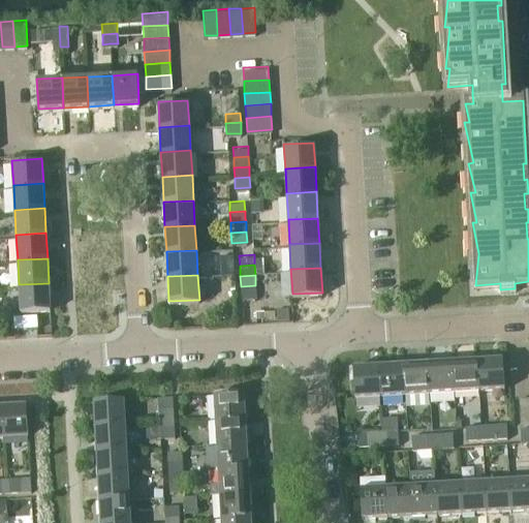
[(255,276),(255,285),(256,296),(256,298),(266,297),(265,275),(255,276)]
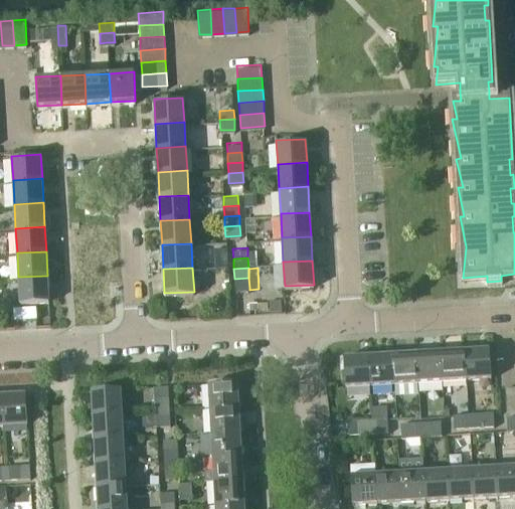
[(47,276),(18,277),(20,302),(48,300),(47,276)]
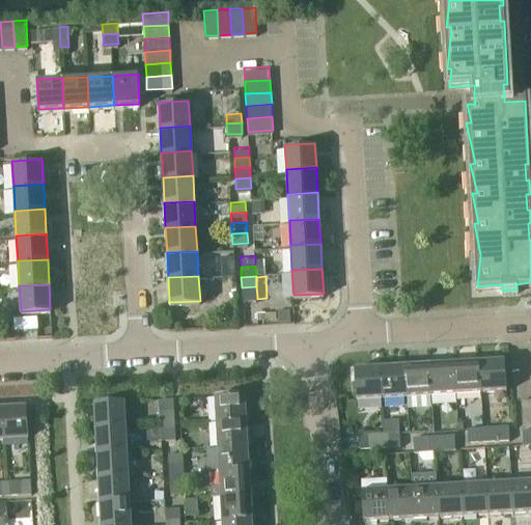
[(242,287),(243,298),(257,297),(256,286),(242,287)]
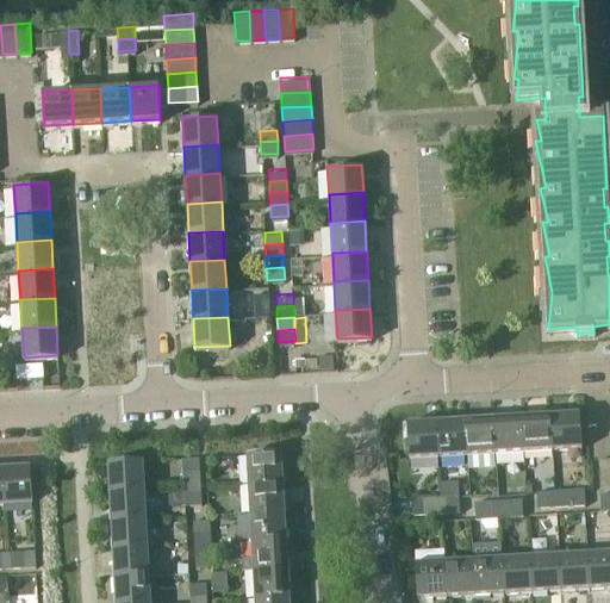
[(43,361),(14,362),(16,377),(44,375),(43,361)]
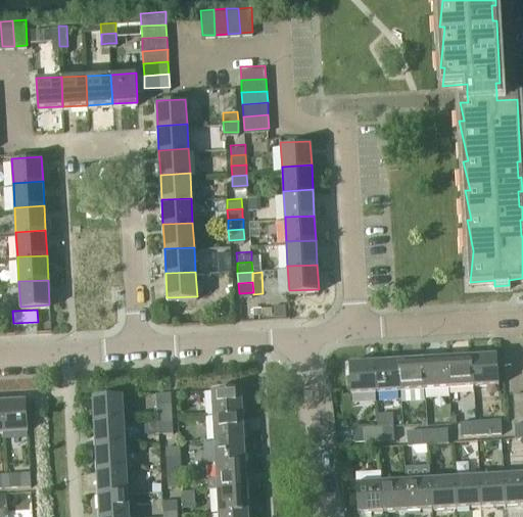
[(470,353),(472,383),(498,381),(496,350),(470,353)]
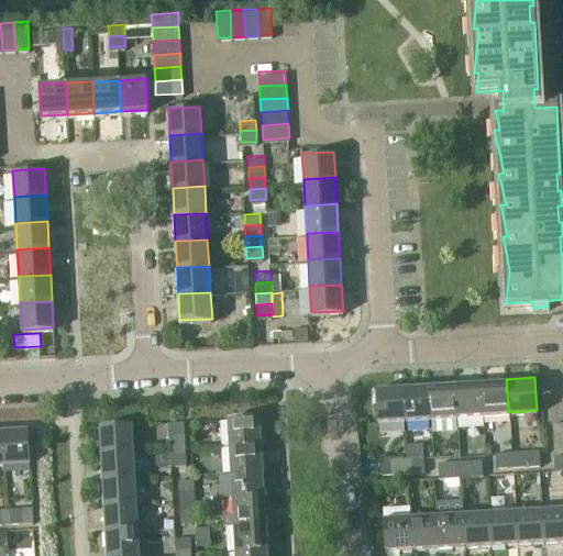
[(482,413),(508,412),(506,379),(479,380),(482,413)]
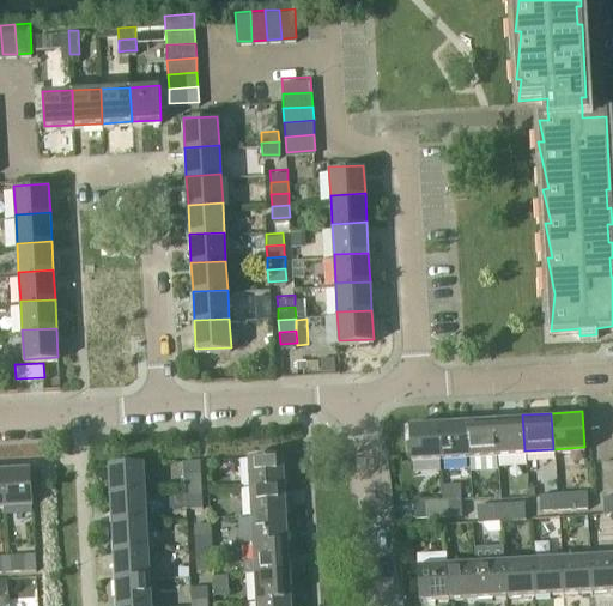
[(496,453),(525,450),(522,414),(493,417),(496,453)]
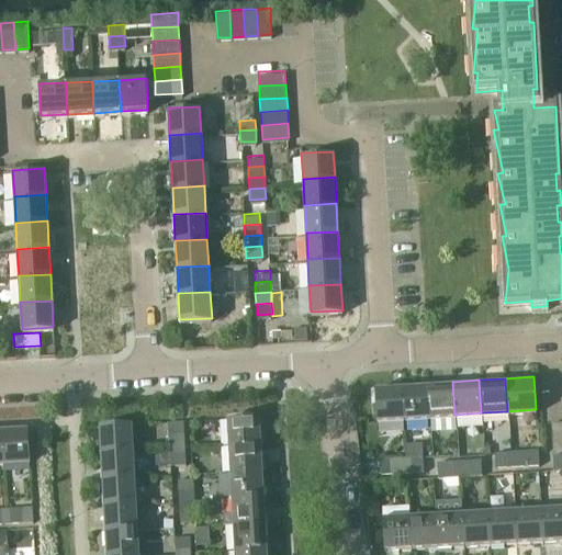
[(428,416),(454,415),(452,382),(426,383),(428,416)]
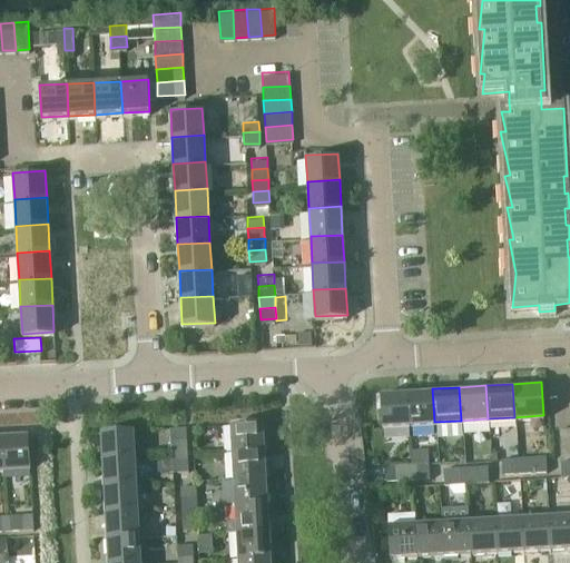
[(408,424),(434,422),(432,388),(406,389),(408,424)]
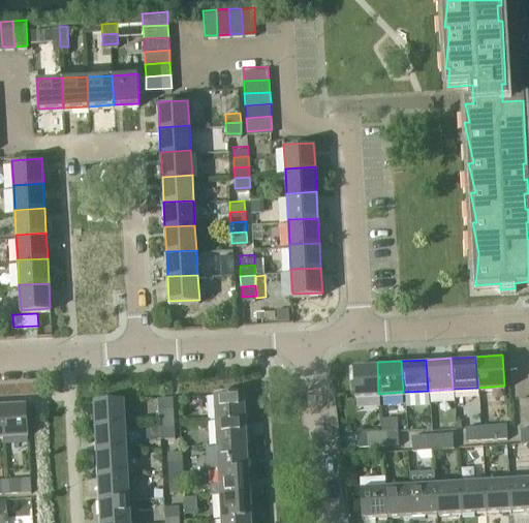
[(354,395),(378,394),(377,362),(352,364),(354,395)]
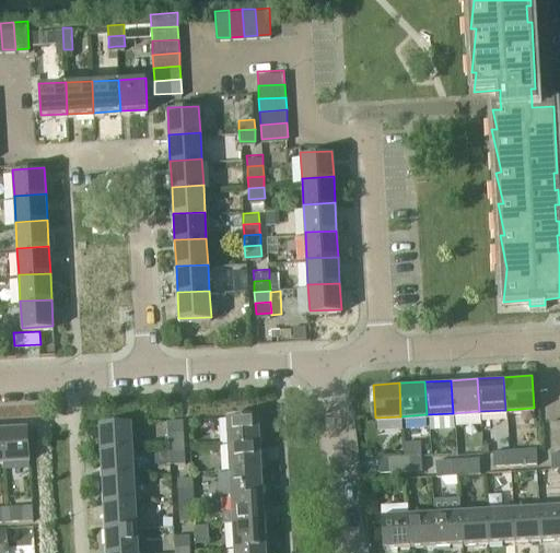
[(228,440),(260,439),(258,412),(225,414),(228,440)]
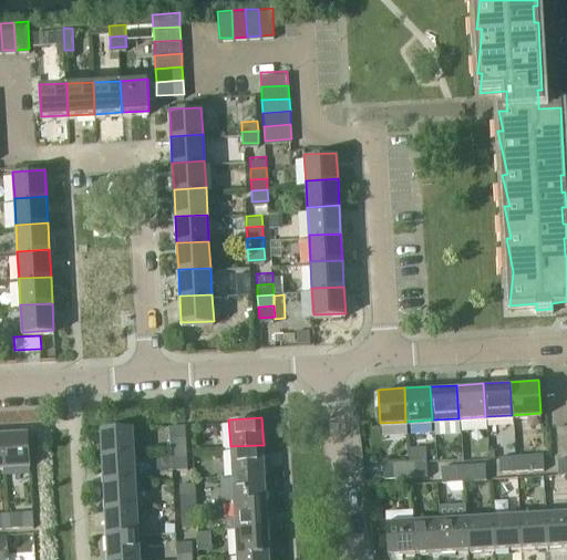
[(169,434),(185,433),(185,422),(169,423),(169,434)]
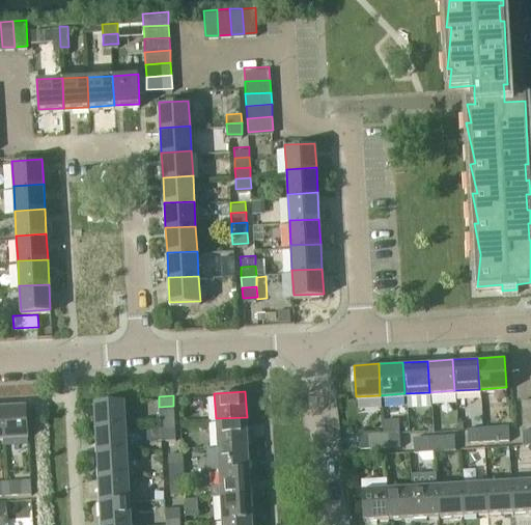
[(522,422),(530,421),(530,395),(521,396),(522,422)]
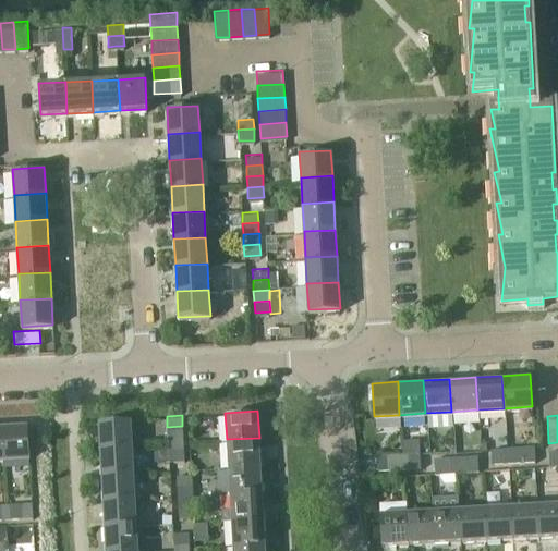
[(100,447),(132,444),(131,418),(99,419),(100,447)]
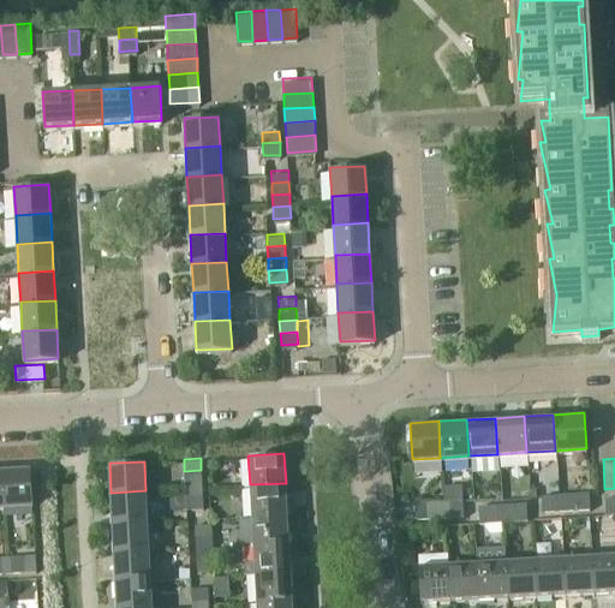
[(0,474),(3,506),(33,504),(31,468),(0,469),(0,474)]
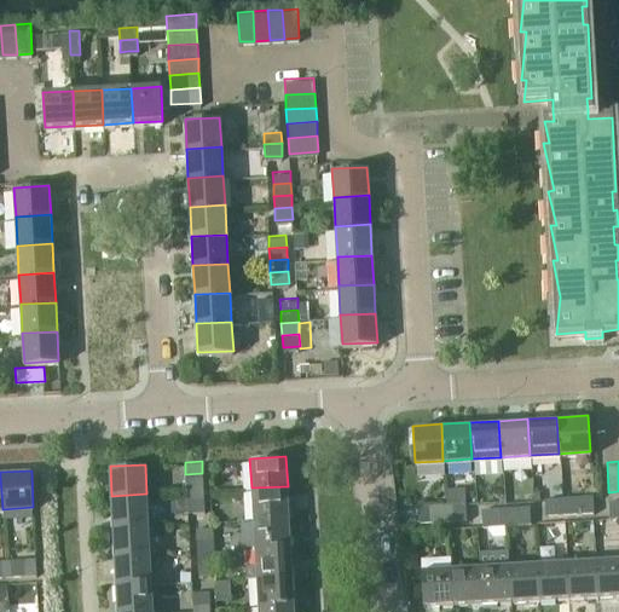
[(186,485),(203,485),(202,473),(185,474),(186,485)]
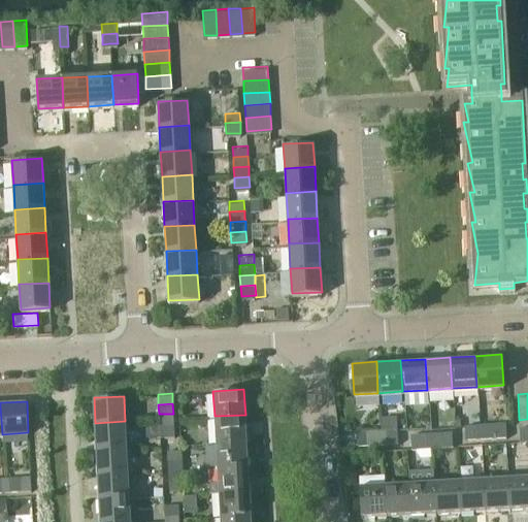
[(159,424),(173,423),(173,414),(159,414),(159,424)]
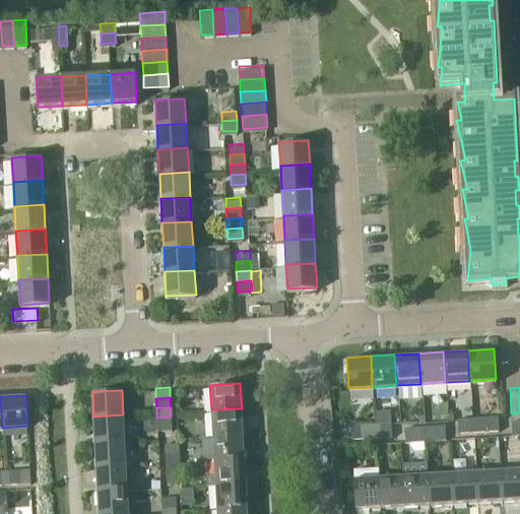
[(212,434),(243,433),(242,408),(211,409),(212,434)]
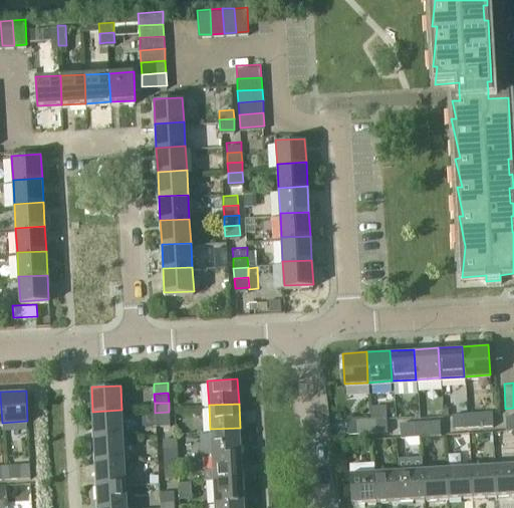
[(482,410),(483,424),(493,423),(492,409),(482,410)]
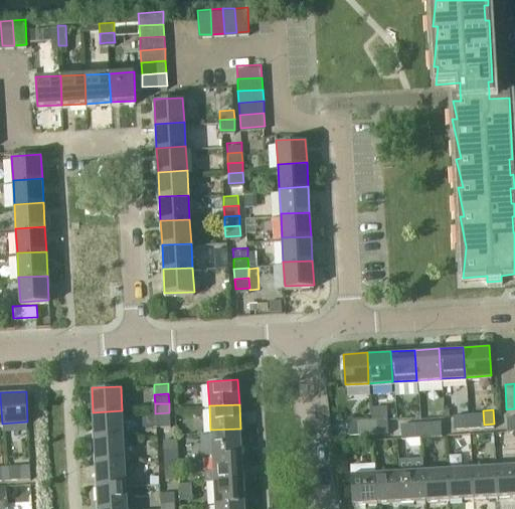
[(94,437),(123,435),(122,410),(93,412),(94,437)]
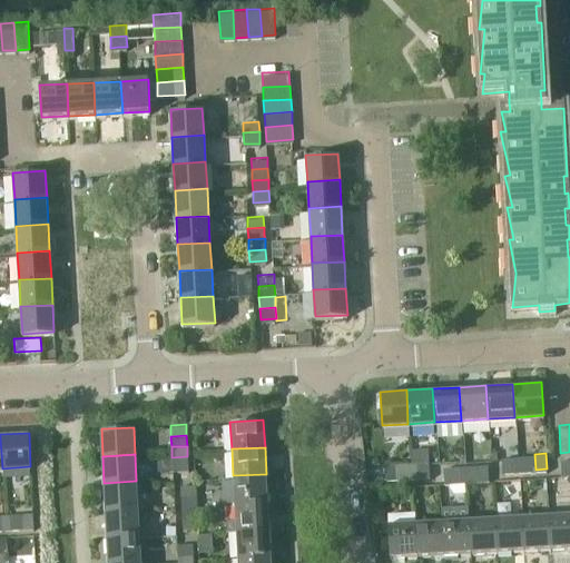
[(523,454),(512,455),(513,471),(524,471),(523,454)]
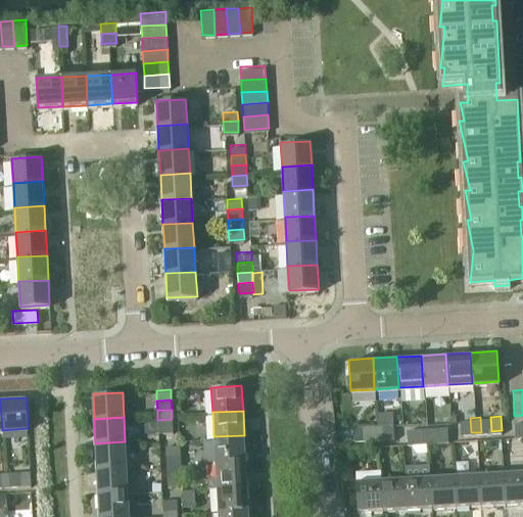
[(490,417),(480,417),(481,432),(491,431),(490,417)]
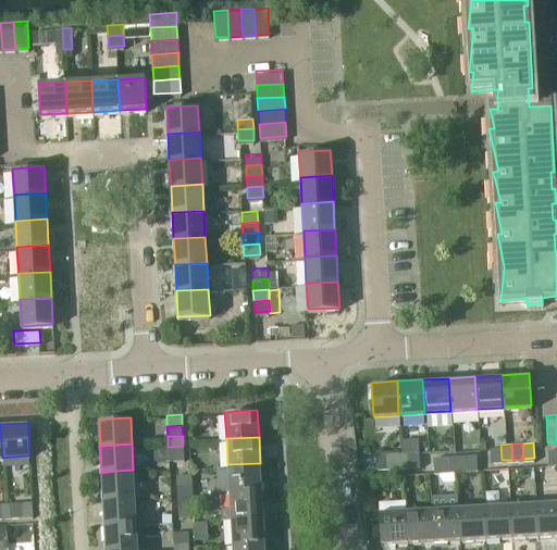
[(500,445),(490,446),(491,461),(502,460),(500,445)]
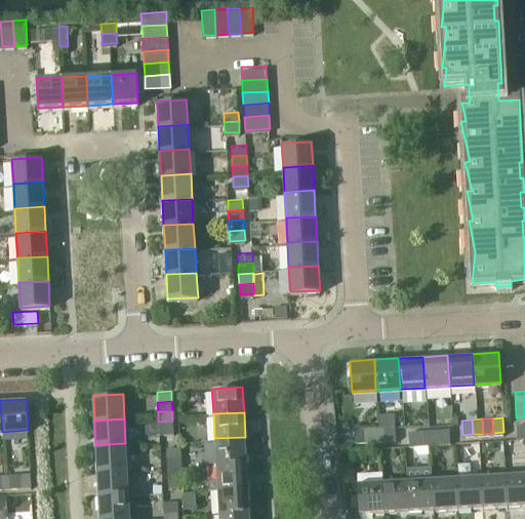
[(158,422),(159,433),(173,432),(172,421),(158,422)]
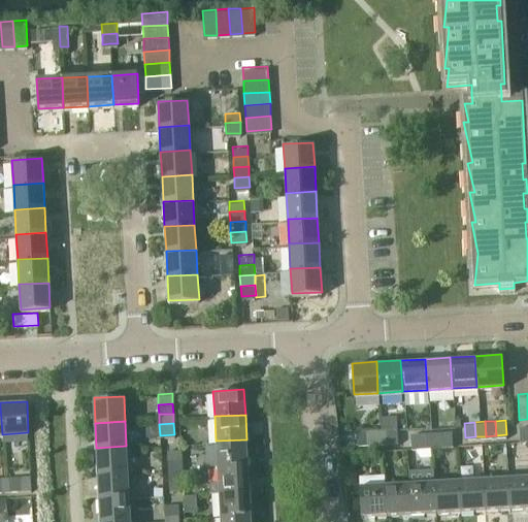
[(520,439),(527,438),(527,423),(519,424),(520,439)]
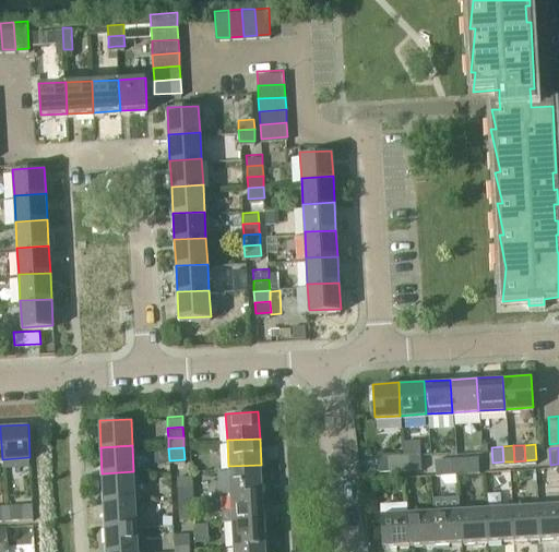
[(409,452),(411,467),(421,467),(420,451),(409,452)]
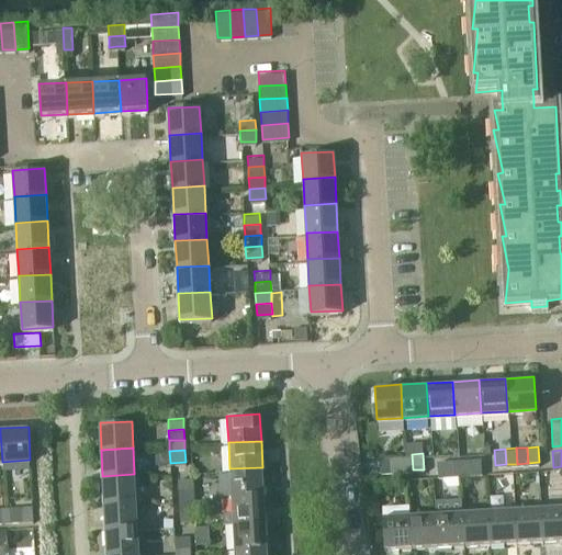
[(392,471),(402,471),(401,454),(391,455),(392,471)]
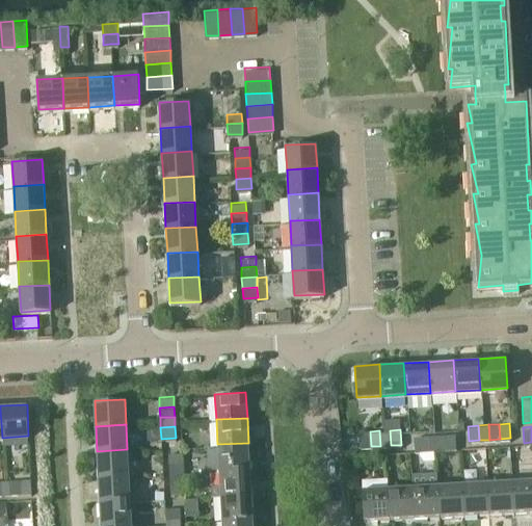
[(380,446),(391,445),(390,430),(379,430),(380,446)]
